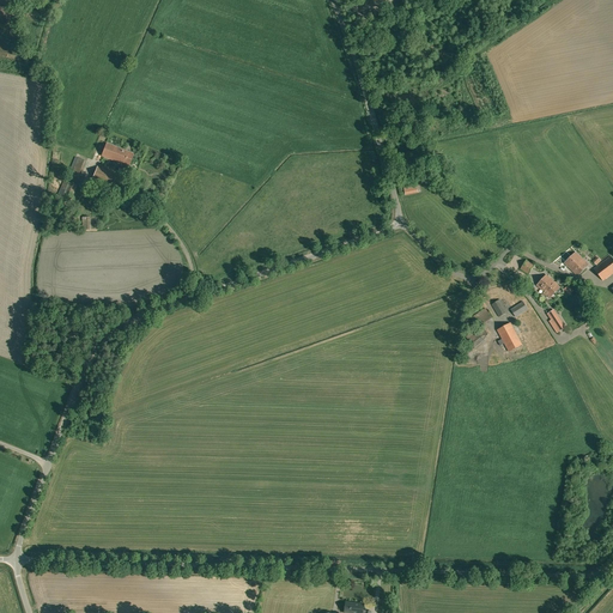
[(107,143),(102,156),(113,161),(121,164),(121,163),(128,167),(133,155),(126,151),(117,147),(107,143)]
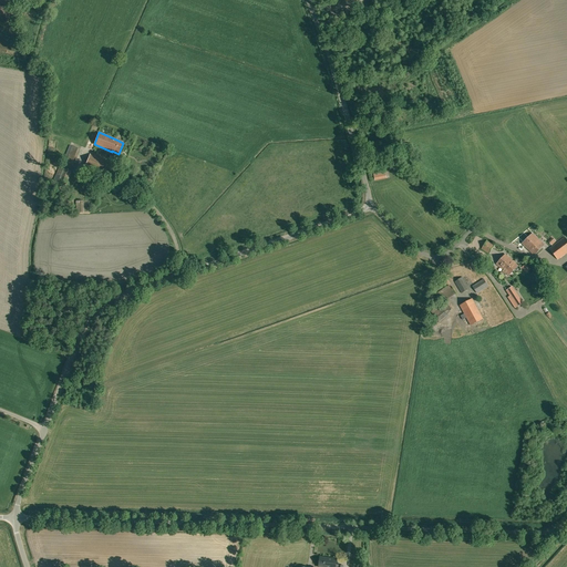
[(70,145),(63,162),(65,163),(64,165),(72,168),(75,162),(69,158),(72,150),(76,152),(78,148),(70,145)]
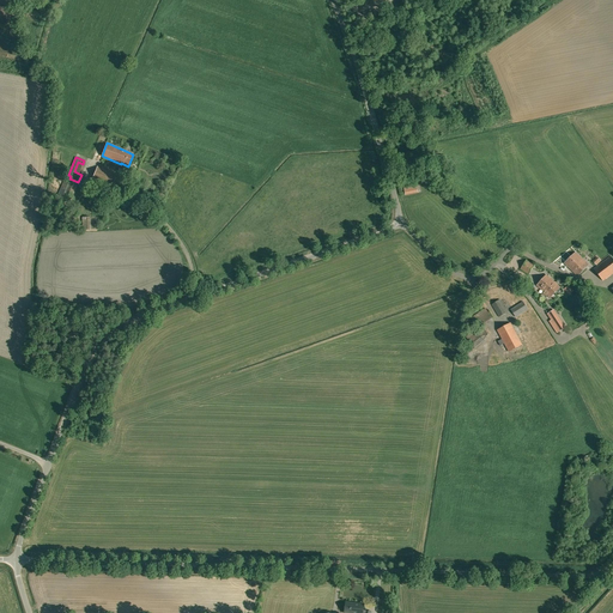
[(97,167),(92,180),(111,187),(117,175),(97,167)]
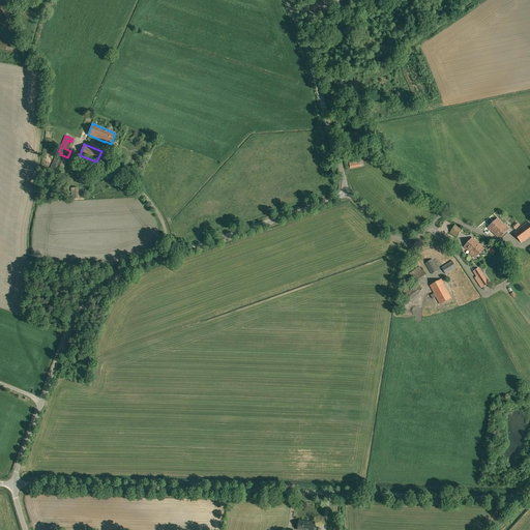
[(55,155),(50,170),(60,175),(66,160),(55,155)]
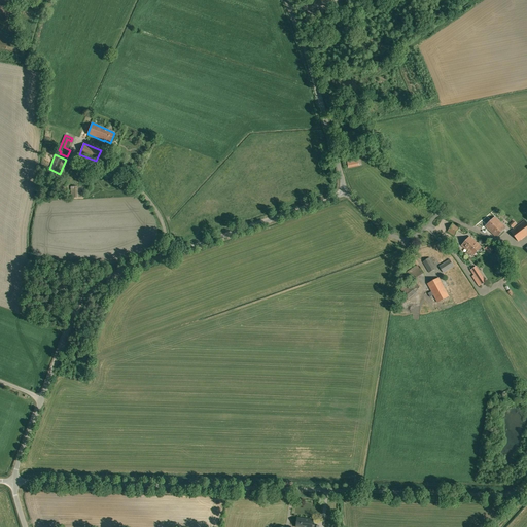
[(359,166),(357,159),(347,162),(348,168),(359,166)]
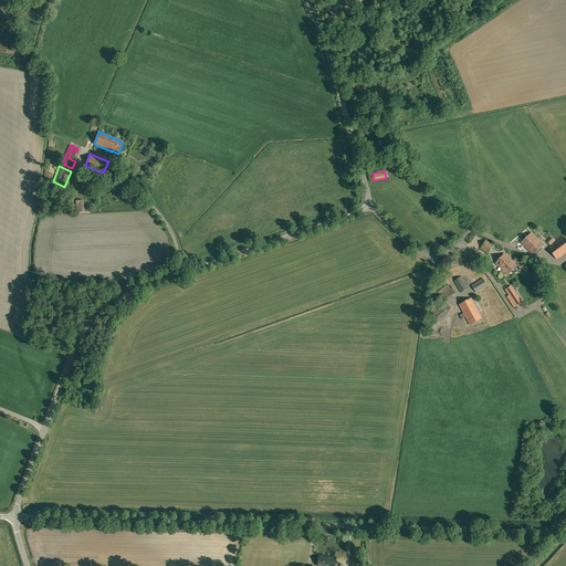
[(533,255),(543,244),(532,233),(521,243),(533,255)]
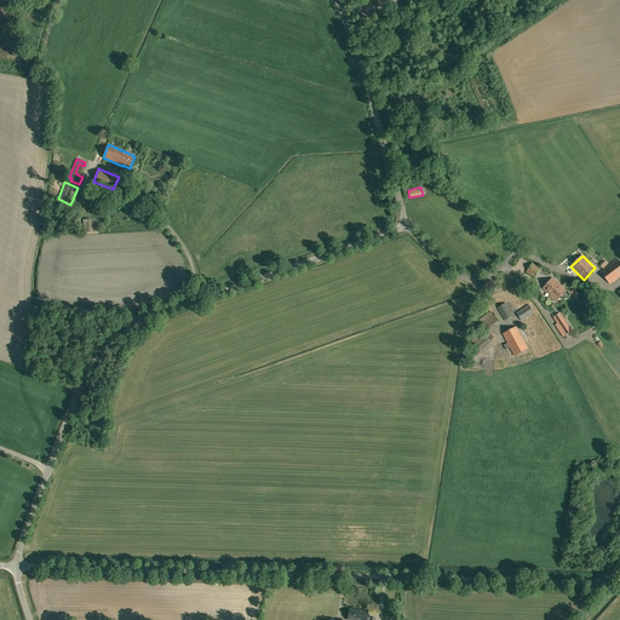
[(610,285),(619,276),(619,262),(618,259),(601,271),(610,285)]
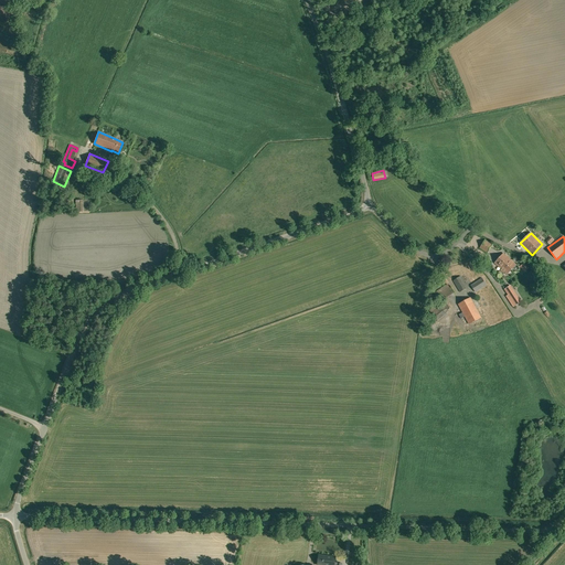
[(492,245),(484,240),(480,248),(487,253),(492,245)]
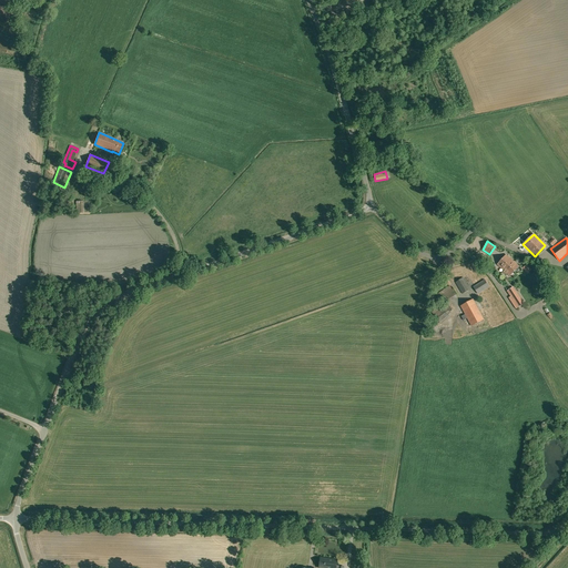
[(518,266),(506,255),(497,264),(509,276),(518,266)]
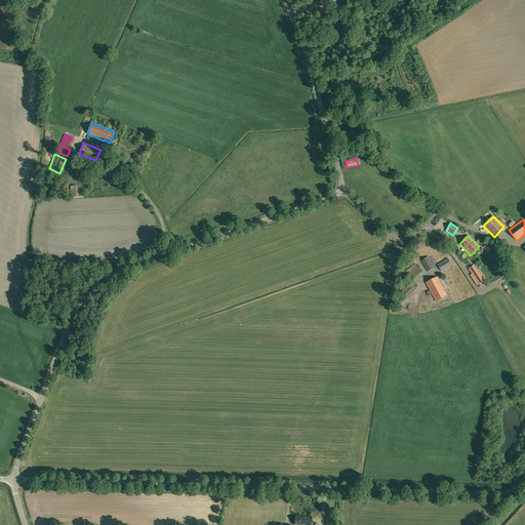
[(434,268),(428,257),(421,261),(428,271),(434,268)]
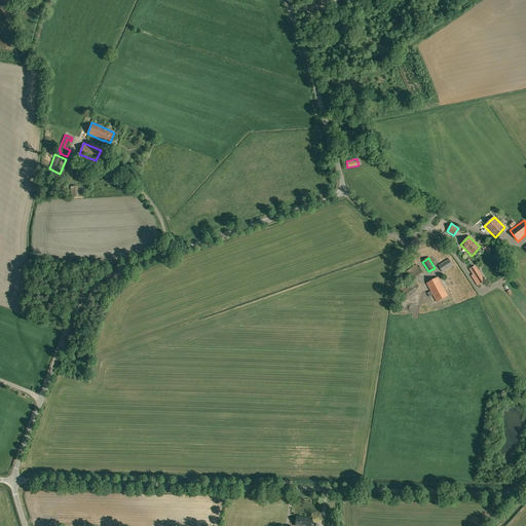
[(442,272),(453,265),(449,259),(439,265),(442,272)]
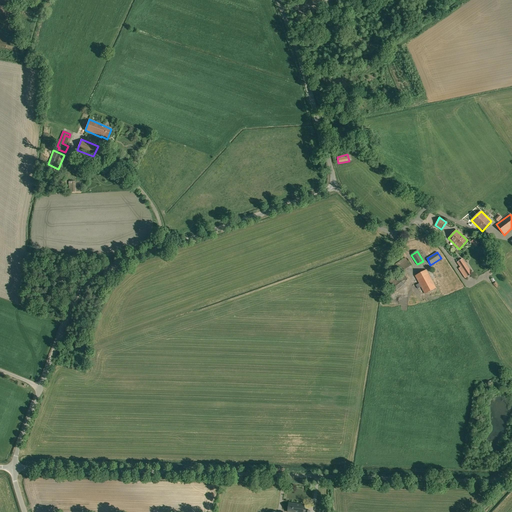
[(400,269),(403,274),(413,268),(408,259),(407,260),(406,258),(393,266),(396,271),(400,269)]
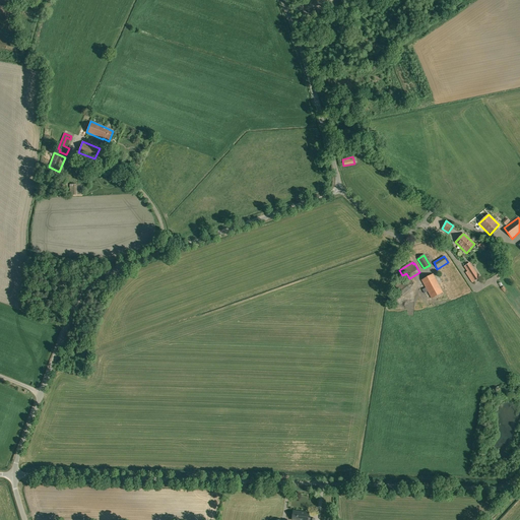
[(477,277),(468,263),(464,266),(473,280),(477,277)]
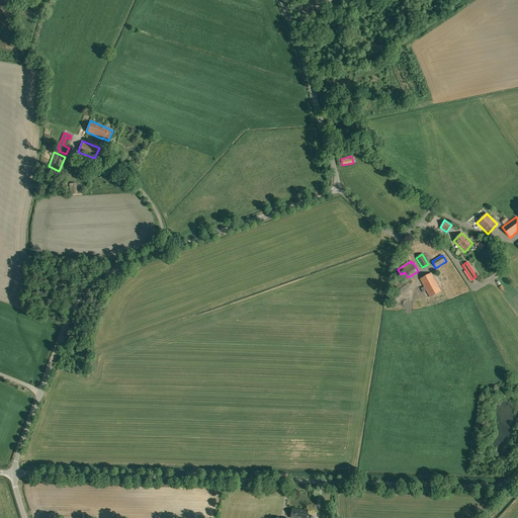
[(431,273),(420,279),(424,286),(421,288),(422,291),(426,289),(430,297),(441,291),(431,273)]
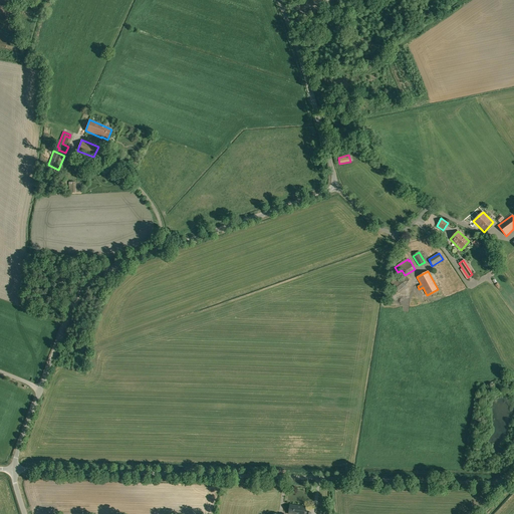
[(297,513),(298,506),(290,505),(288,513),(297,513)]
